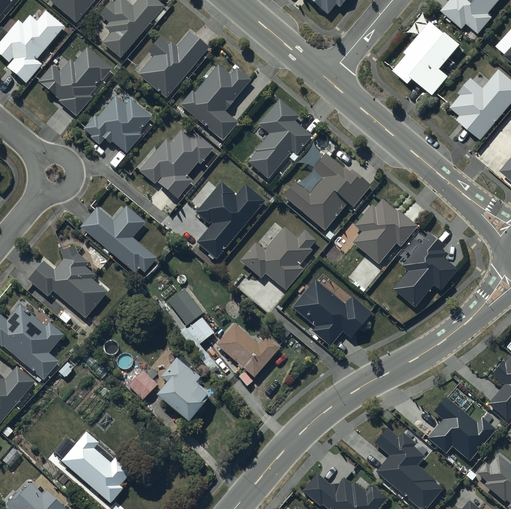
[(0,12),(10,0),(0,0),(0,12)]
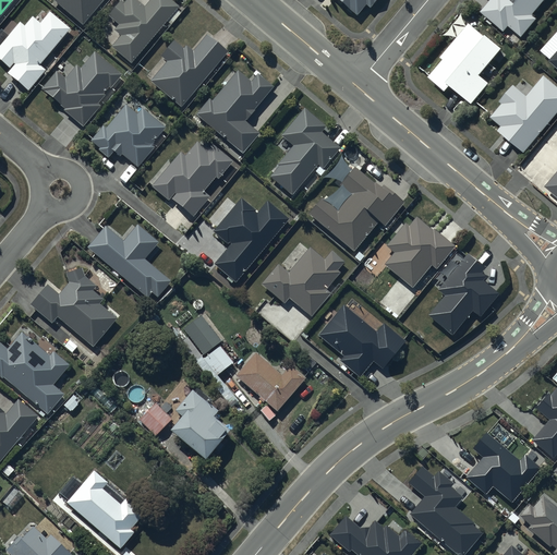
[(53,0),(82,23),(100,0),(53,0)]
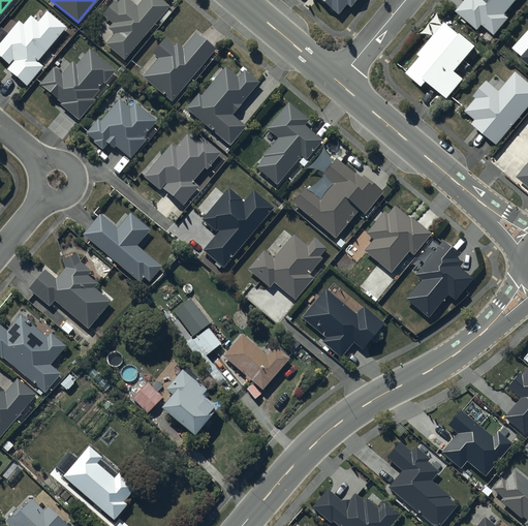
[(104,43),(123,59),(167,4),(162,0),(142,0),(137,5),(130,0),(118,0),(117,2),(114,0),(102,14),(112,22),(106,28),(113,32),(104,43)]
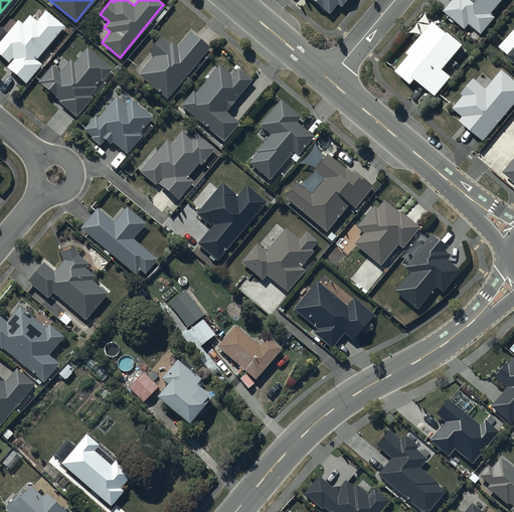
[(313,0),(329,13),(337,4),(341,7),(346,0),(313,0)]
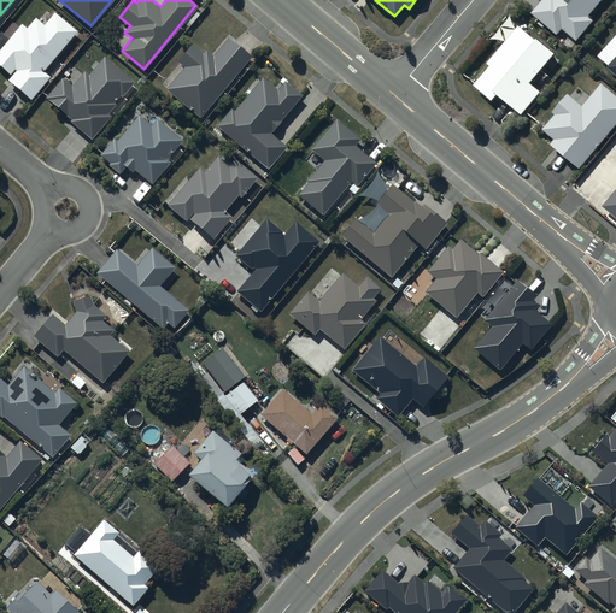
[(540,0),(532,11),(557,34),(563,27),(576,40),(593,19),(588,15),(600,0),(540,0)]
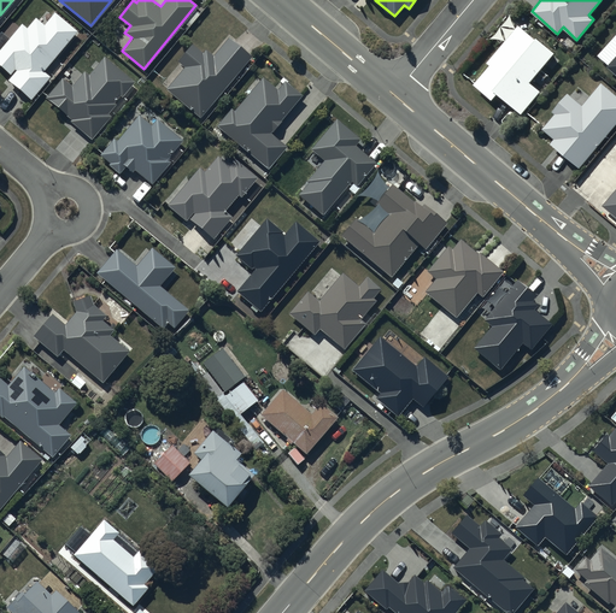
[(7,80),(30,99),(50,76),(44,71),(76,30),(54,12),(44,25),(34,17),(27,28),(21,23),(0,48),(0,66),(11,75),(7,80)]
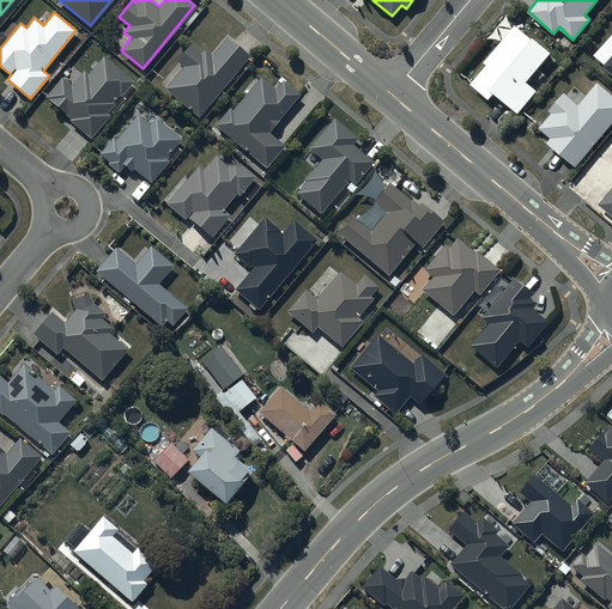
[(488,65),(471,83),(490,99),(495,93),(519,113),(538,90),(527,81),(552,53),(534,38),(534,40),(515,24),(484,61),(488,65)]
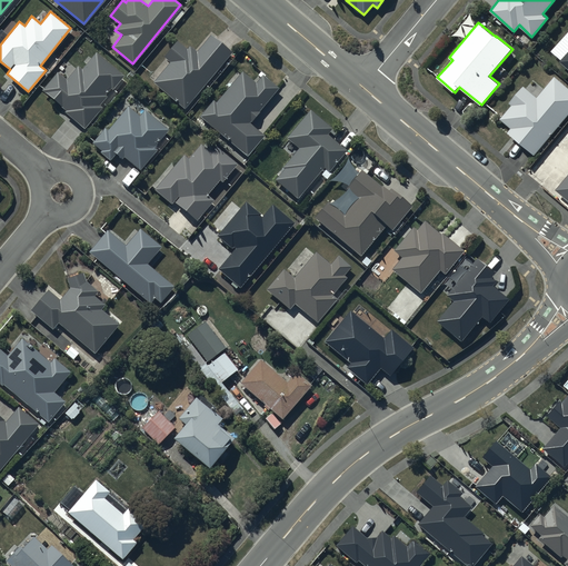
[(152,81),(183,108),(231,51),(210,35),(196,52),(188,46),(186,48),(177,40),(163,56),(170,61),(152,81)]
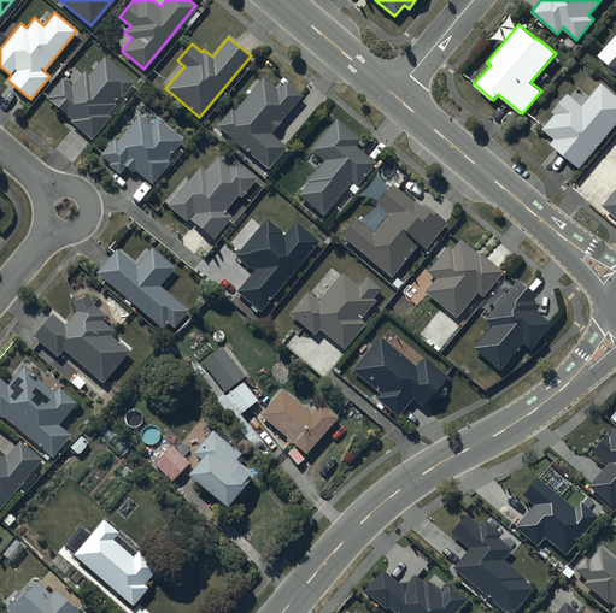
[(70,122),(91,139),(110,116),(107,113),(116,102),(113,101),(119,95),(121,95),(133,81),(104,57),(88,75),(83,72),(71,87),(62,80),(47,96),(72,119),(70,122)]
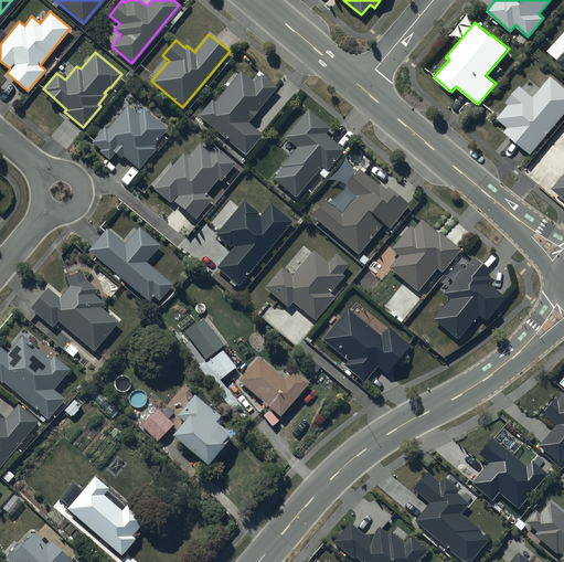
[(198,116),(244,155),(262,135),(247,123),(249,120),(251,122),(258,112),(256,109),(276,87),(261,74),(253,83),(240,72),(214,102),(211,99),(198,116)]
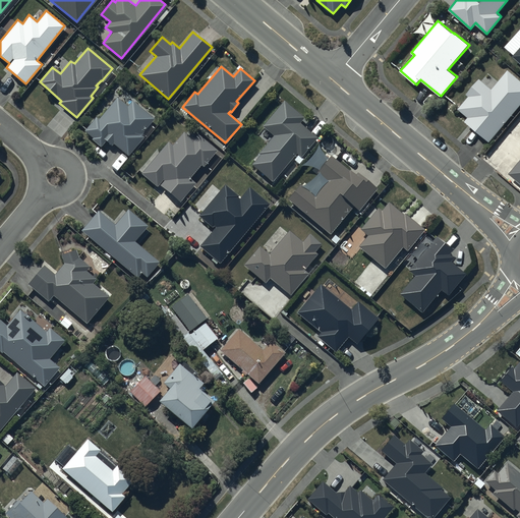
[(459,108),(468,117),(465,120),(489,141),(519,105),(519,78),(508,69),(492,89),(479,78),(466,94),(469,96),(459,108)]
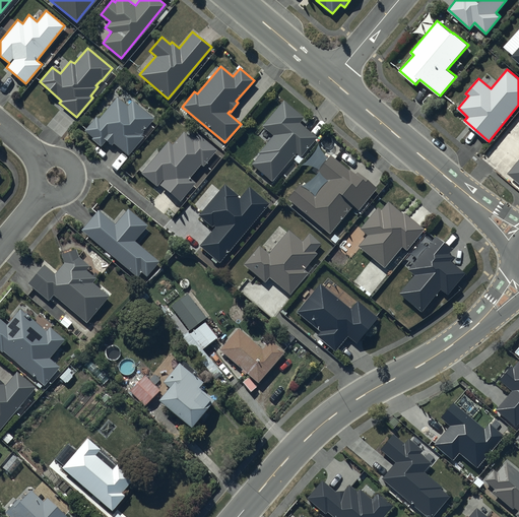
[(112,142),(126,154),(143,135),(140,133),(153,118),(131,100),(126,105),(116,97),(96,119),(94,117),(83,130),(91,137),(90,138),(101,145),(105,140),(111,144),(112,142)]
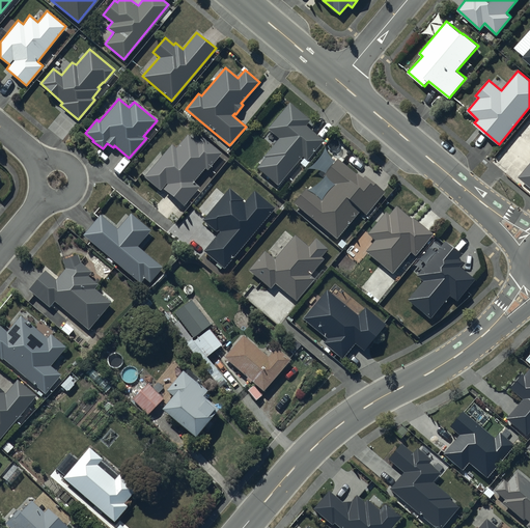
[(255,169),(277,186),(301,156),(307,161),(324,140),(306,126),(311,119),(289,102),(268,130),(278,138),(263,157),(265,158),(255,169)]
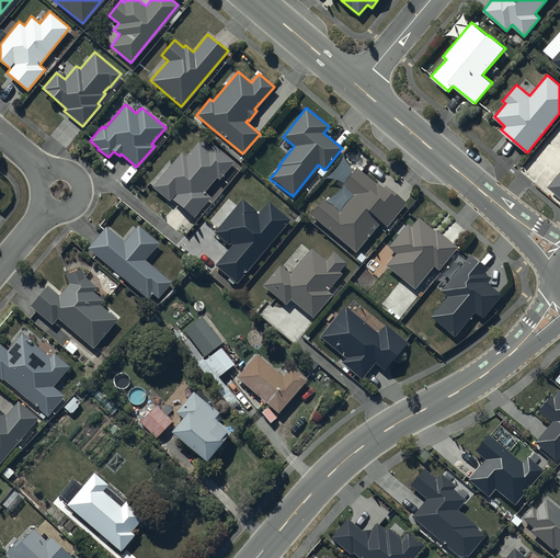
[(151,186),(169,201),(174,193),(175,194),(172,200),(193,217),(209,197),(204,192),(216,177),(219,179),(233,161),(213,145),(210,147),(204,141),(201,144),(197,141),(185,157),(181,152),(172,163),(169,160),(149,183),(152,185),(151,186)]
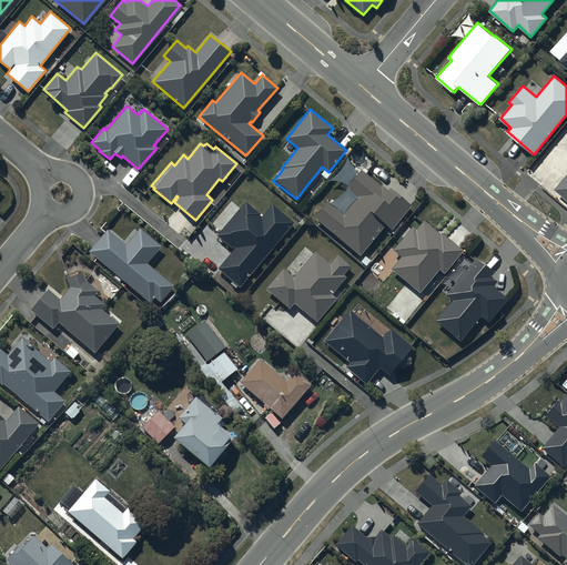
[(314,218),(360,255),(384,226),(390,231),(409,207),(388,189),(386,191),(361,170),(345,188),(356,197),(341,215),(326,203),(314,218)]
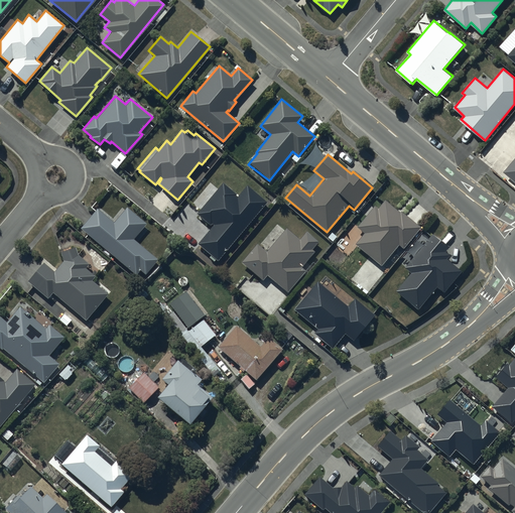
[(514,157),(504,171),(514,180),(514,157)]
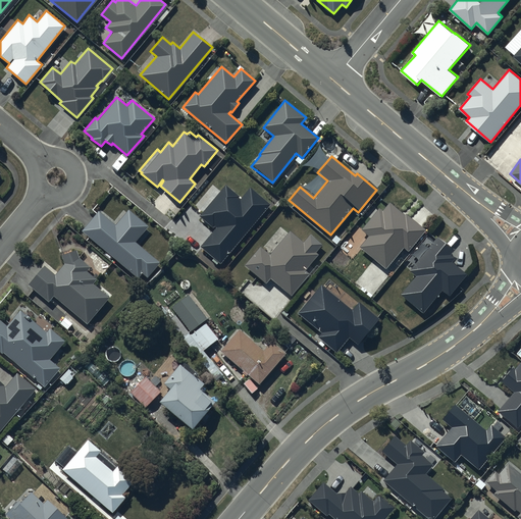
[(199,247),(218,263),(268,203),(249,187),(240,199),(237,196),(237,195),(224,185),(198,216),(212,227),(214,225),(215,227),(199,247)]
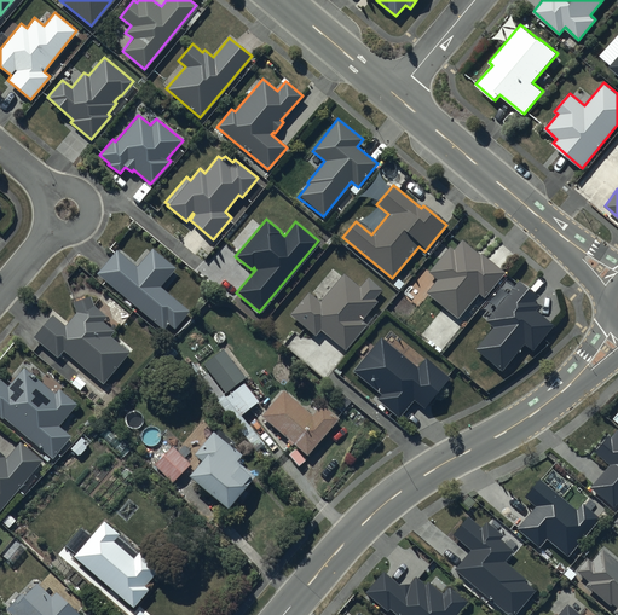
[(477,247),(458,232),(451,242),(446,238),(426,264),(433,272),(423,284),(455,312),(475,285),(480,290),(502,265),(478,245),(477,247)]
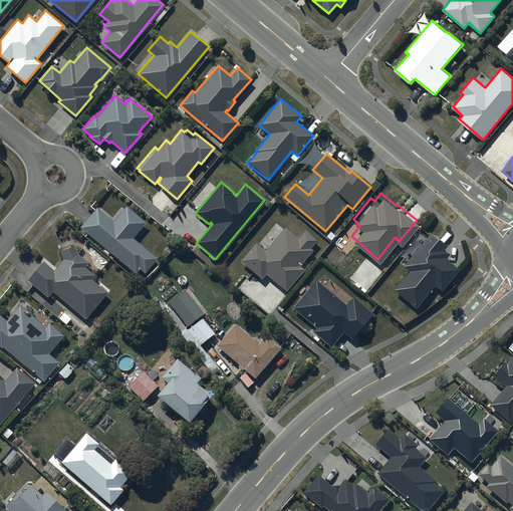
[(80,227),(135,273),(139,268),(145,272),(157,258),(133,238),(146,223),(125,206),(112,221),(96,208),(80,227)]
